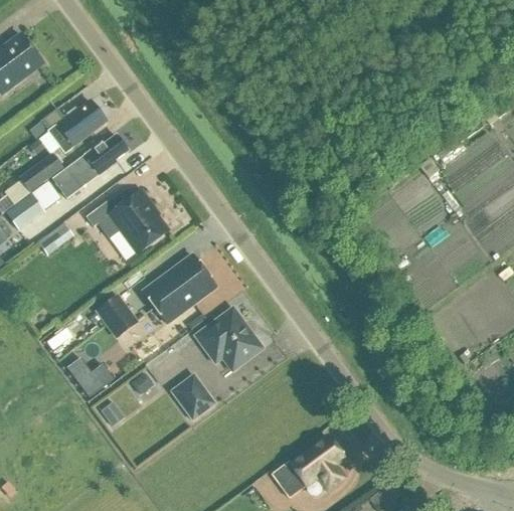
[(0,91),(2,93),(43,62),(21,33),(0,48),(0,91)]
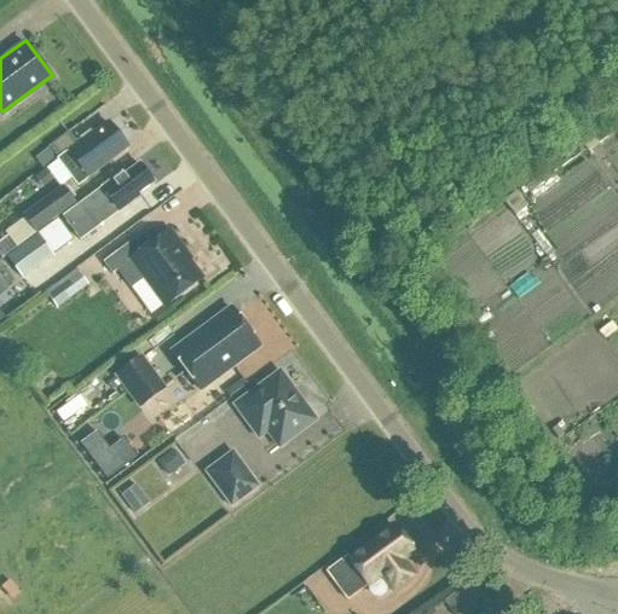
[(109,119),(59,156),(79,183),(128,145),(109,119)]
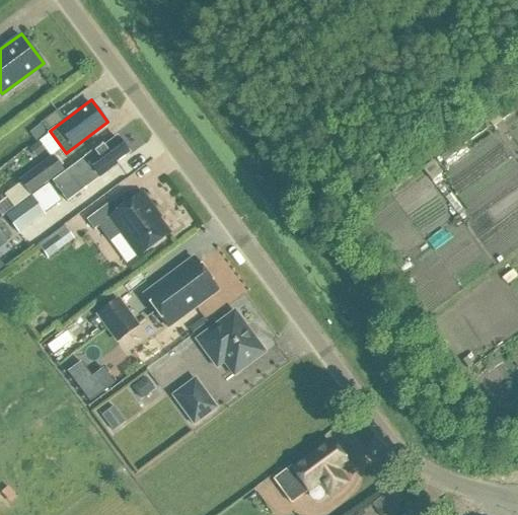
[(497,131),(442,164),(461,196),(476,187),(477,188),(498,174),(494,168),(513,156),(497,131)]
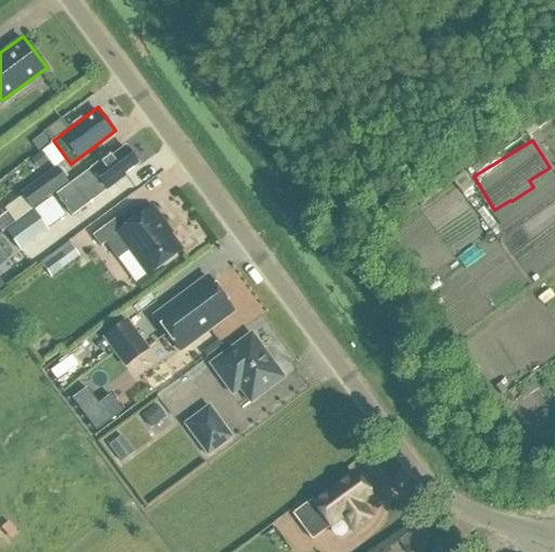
[(112,182),(139,161),(126,145),(112,155),(111,153),(77,178),(58,192),(73,213),(106,188),(114,184),(112,182)]
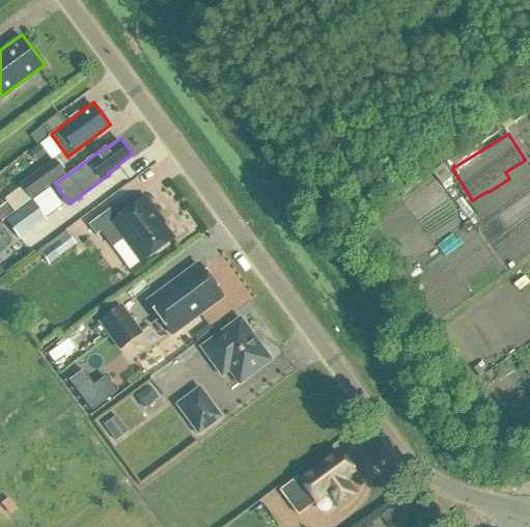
[(35,158),(46,150),(39,142),(38,144),(30,149),(35,158)]
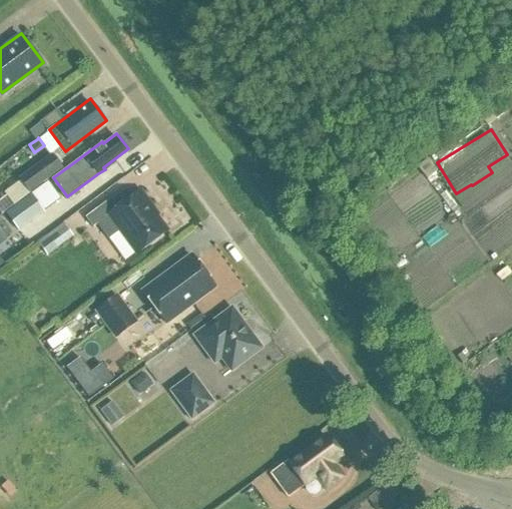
[(30,189),(62,165),(52,152),(20,176),(30,189)]
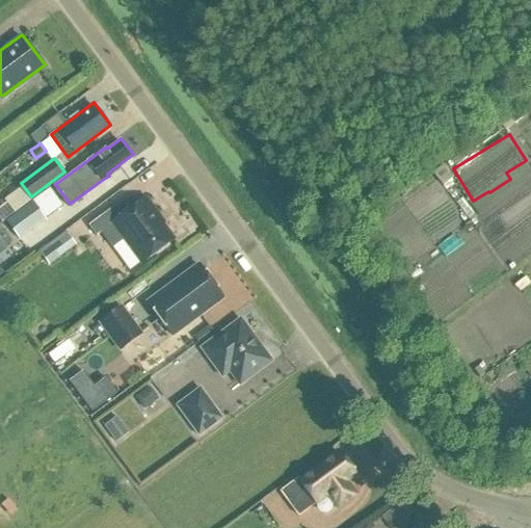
[(49,185),(33,196),(46,213),(61,202),(49,185)]
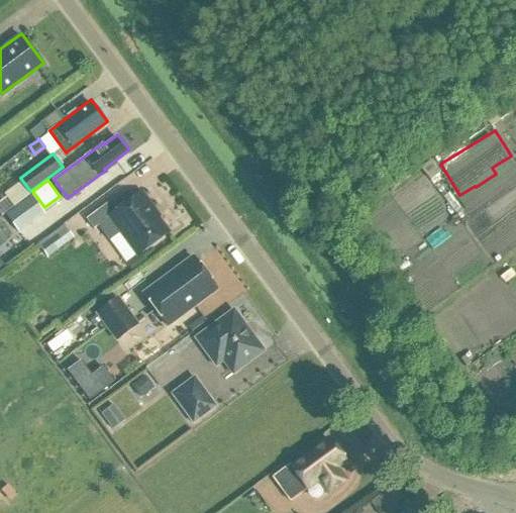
[(87,216),(94,226),(112,213),(139,251),(168,231),(151,208),(155,205),(143,190),(120,207),(113,197),(87,216)]
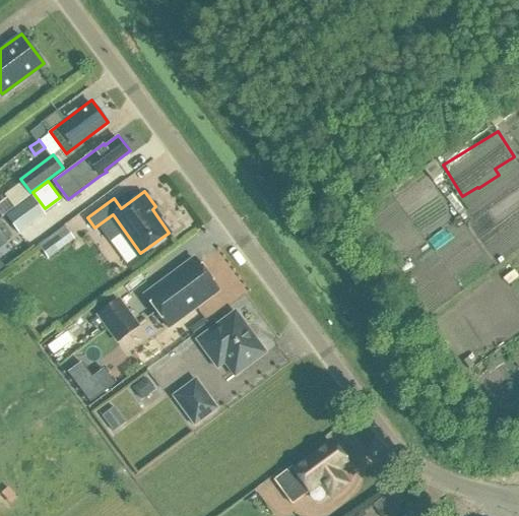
[(6,214),(18,231),(45,212),(33,195),(6,214)]
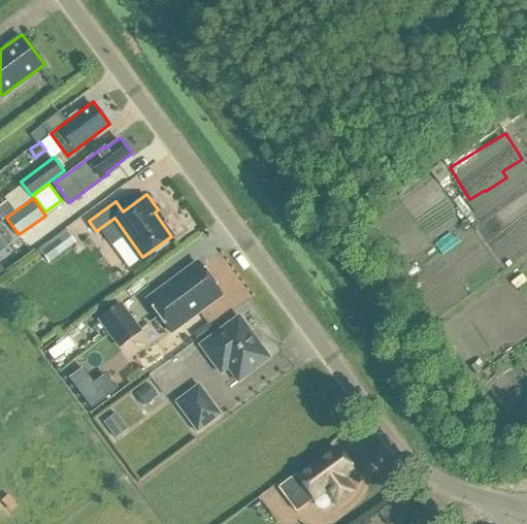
[(67,230),(40,250),(48,261),(75,240),(67,230)]
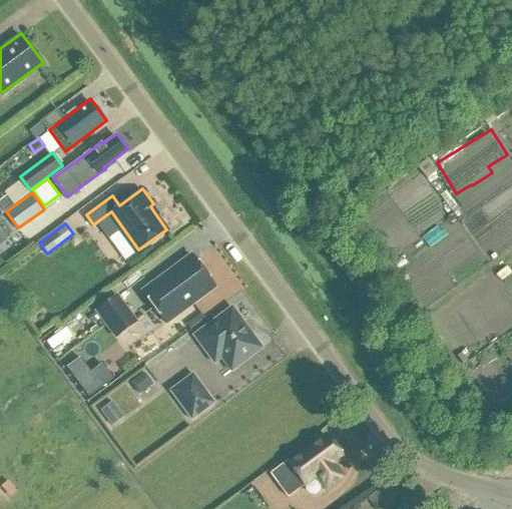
[(167,321),(215,286),(191,252),(143,289),(167,321)]
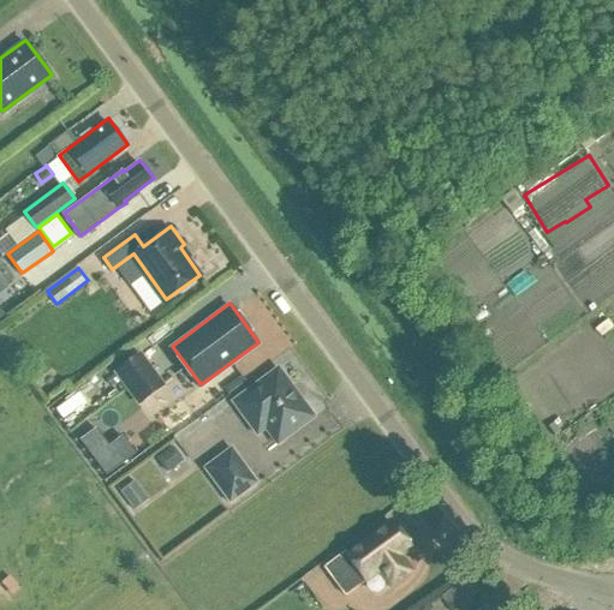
[(166,383),(141,350),(113,370),(138,404),(166,383)]
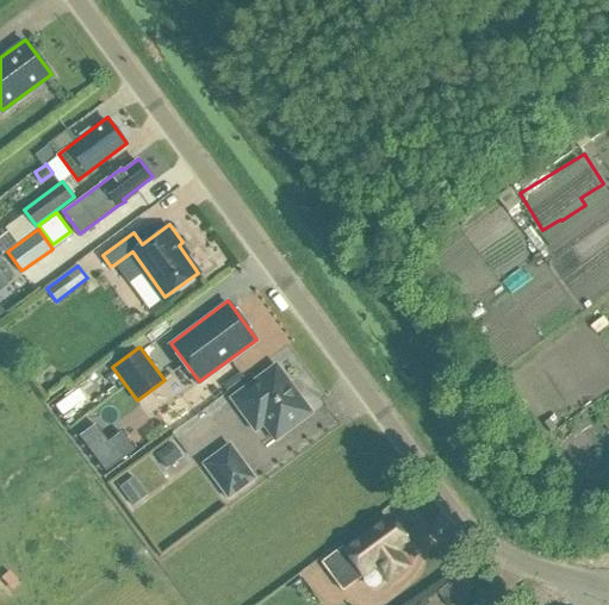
[(275,437),(312,411),(277,363),(232,395),(256,428),(265,422),(275,437)]
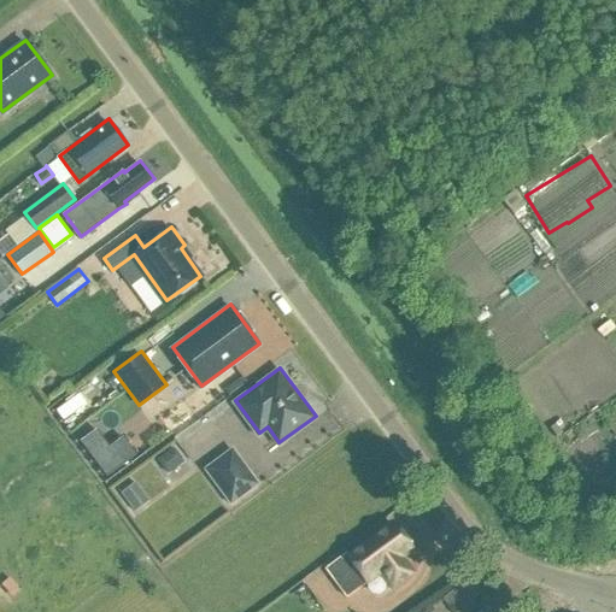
[(123,466),(125,442),(99,439),(95,462),(123,466)]
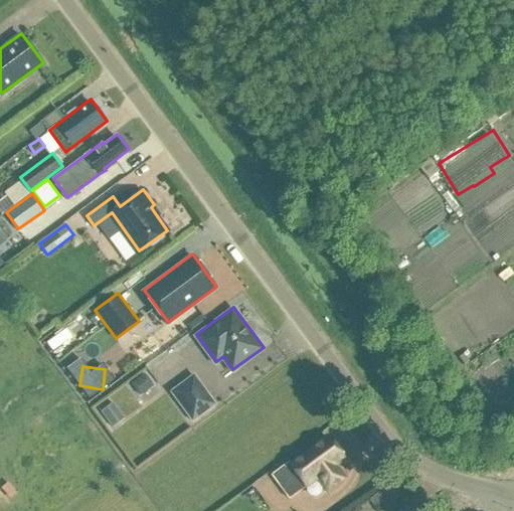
[(141,395),(155,384),(146,371),(131,382),(141,395)]
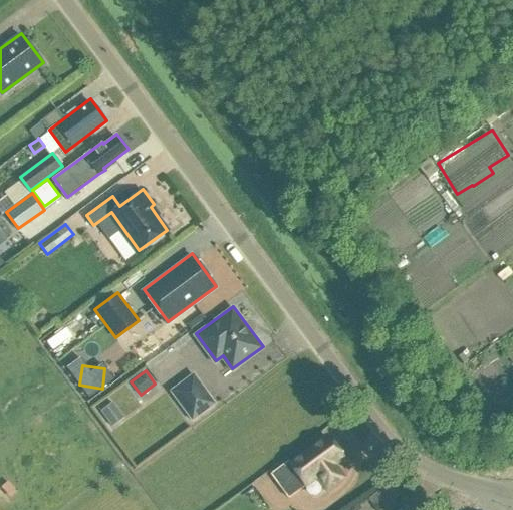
[(216,402),(194,372),(172,389),(193,418),(216,402)]
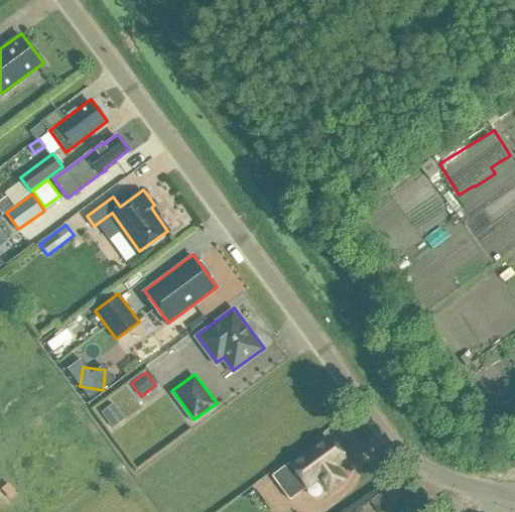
[(112,426),(125,417),(114,402),(101,411),(112,426)]
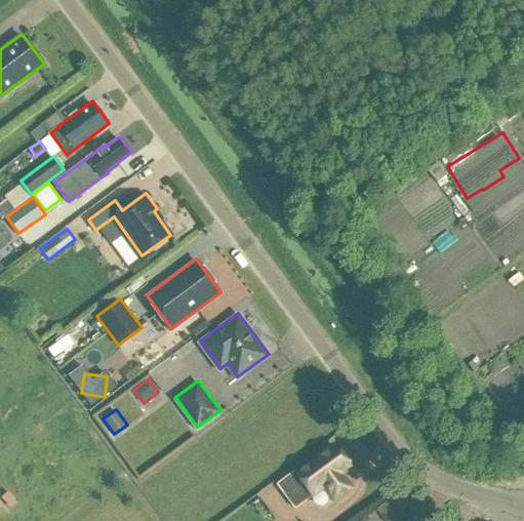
[(351,465),(335,443),(296,472),(294,470),(276,483),(294,507),(324,485),(333,498),(351,486),(340,473),(351,465)]
